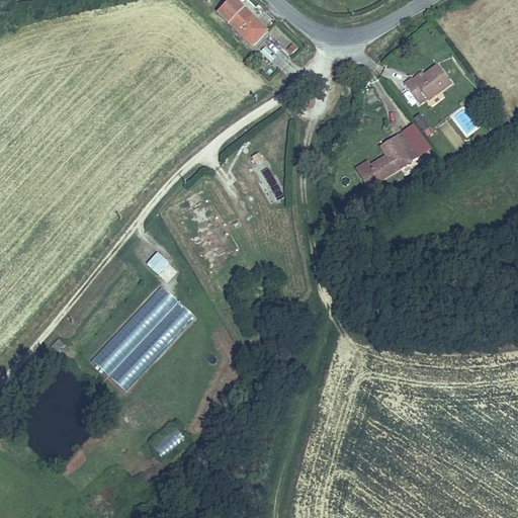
[(251,46),(266,31),(243,9),(229,22),(251,46)]
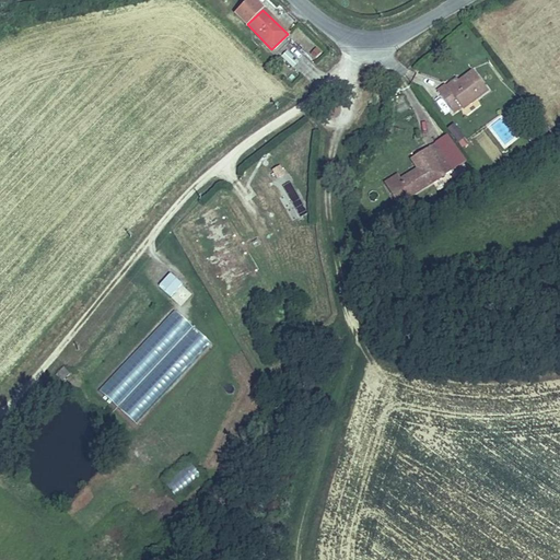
[(283,54),(288,66),(295,63),(291,51),(283,54)]
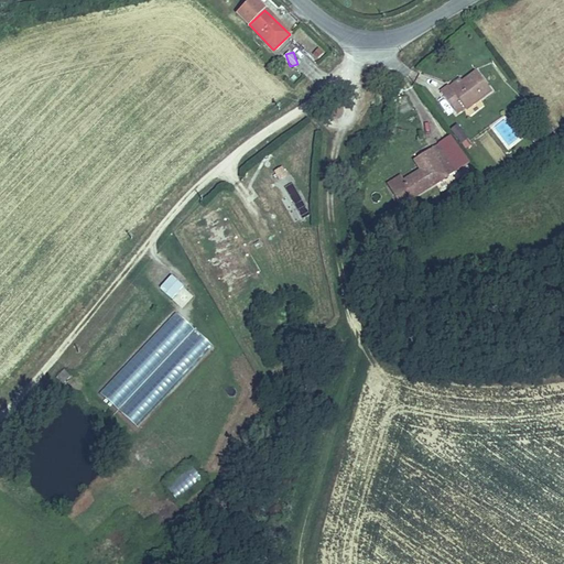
[(452,88),(448,86),(442,90),(455,110),(463,105),(466,108),(491,91),(479,71),(464,82),(452,88)]
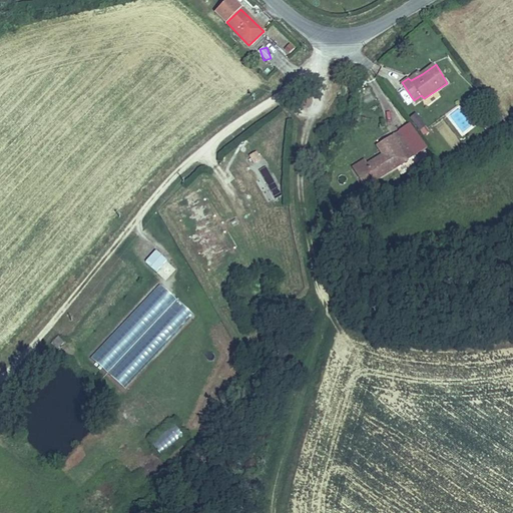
[(419,70),(408,78),(411,80),(422,74),(419,70)]
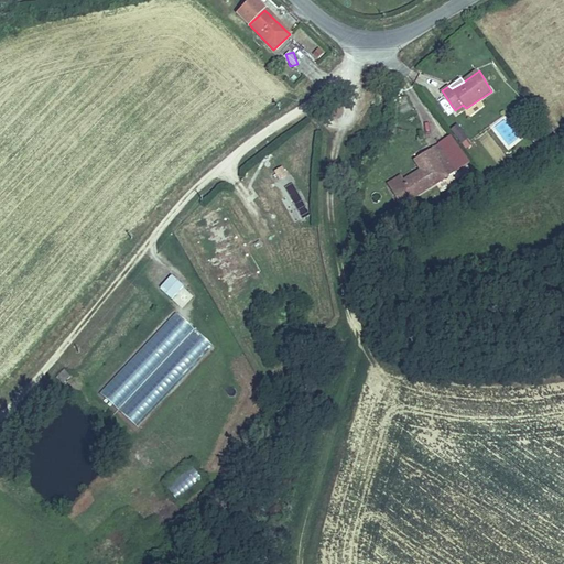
[(422,122),(425,130),(435,127),(429,107),(403,117),(408,128),(422,122)]
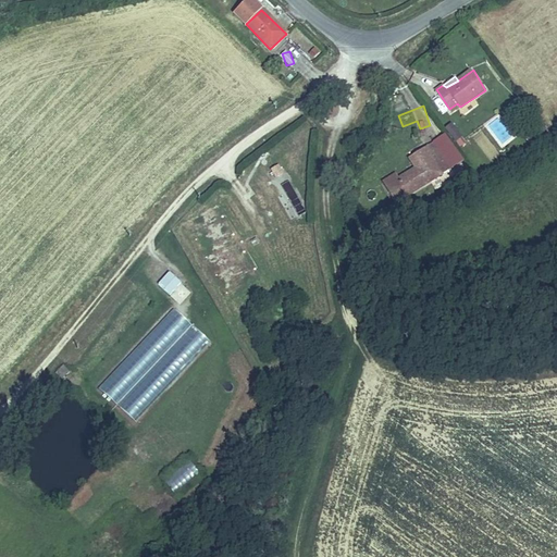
[(458,146),(466,141),(452,122),(444,127),(458,146)]
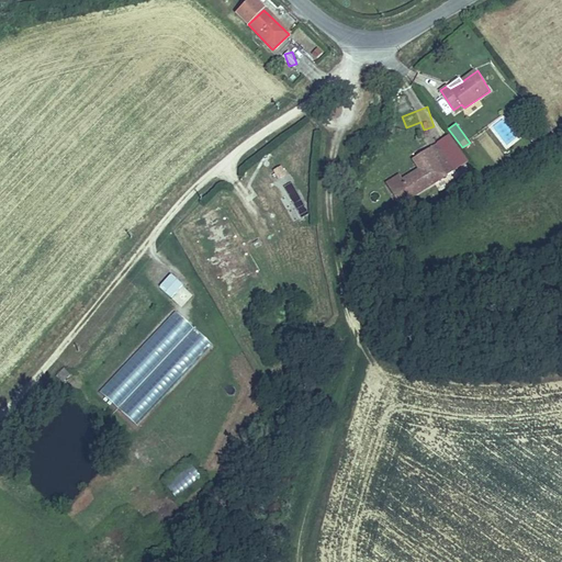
[(435,154),(444,147),(440,143),(431,148),(435,154)]
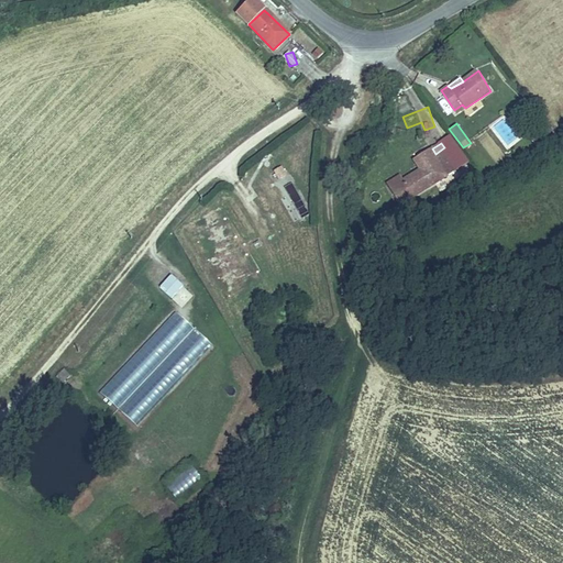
[(459,169),(444,147),(435,154),(432,148),(421,155),(428,166),(422,169),(404,181),(406,185),(392,194),(400,206),(459,169)]
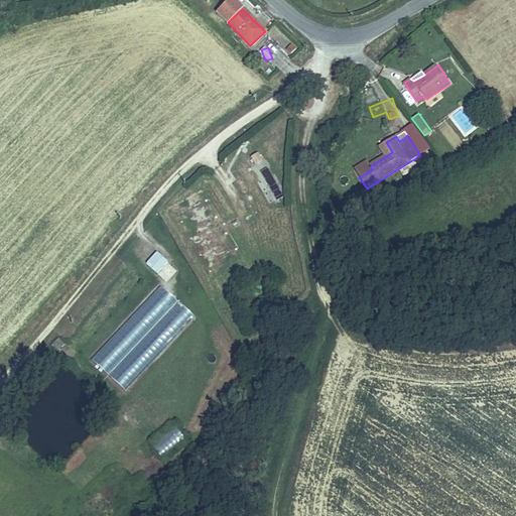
[(392,152),(386,142),(380,146),(387,155),(392,152)]
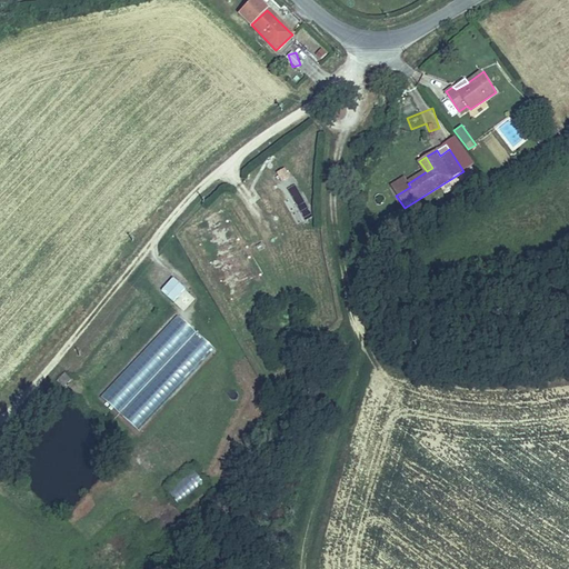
[(276,171),(280,180),(289,176),(286,167),(276,171)]
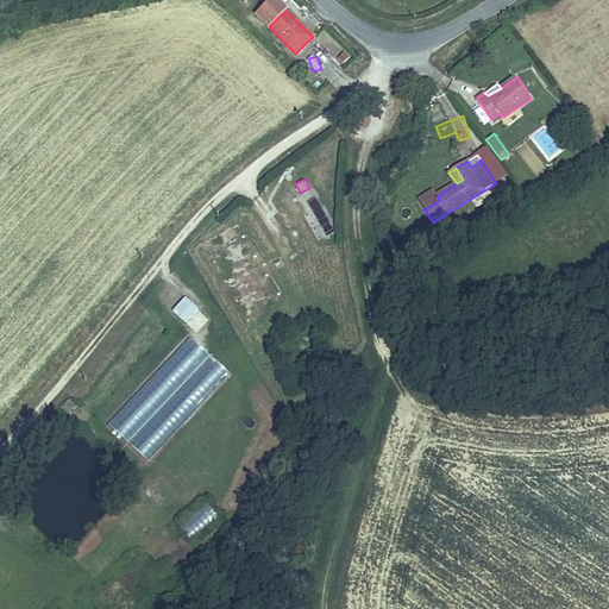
[(418,200),(424,209),(439,200),(437,196),(433,190),(418,200)]
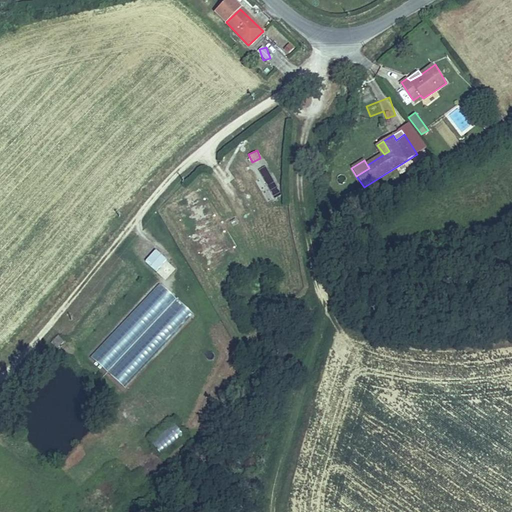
[(252,173),(266,201),(280,194),(267,166),(252,173)]
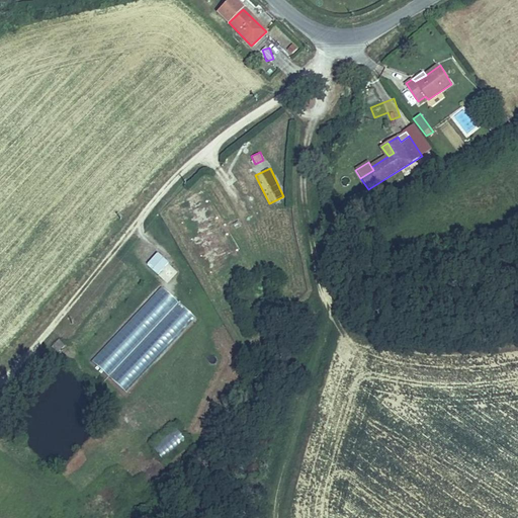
[(146,264),(159,274),(168,261),(156,252),(146,264)]
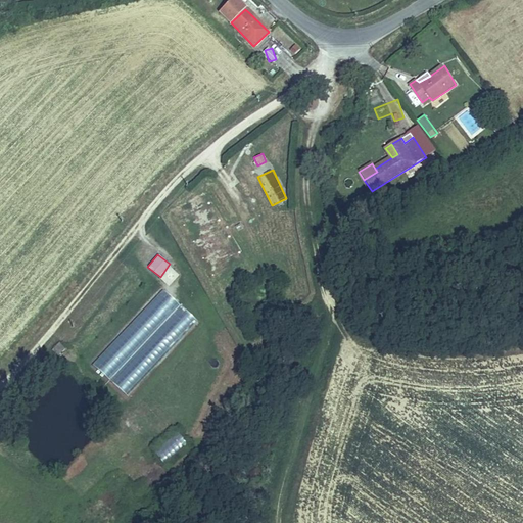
[(129,397),(197,319),(160,287),(92,365),(129,397)]
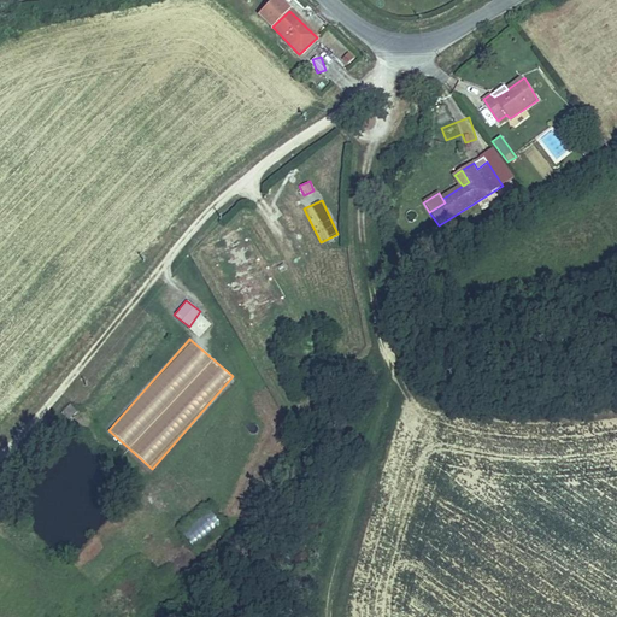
[(181,533),(195,547),(222,521),(207,507),(181,533)]
